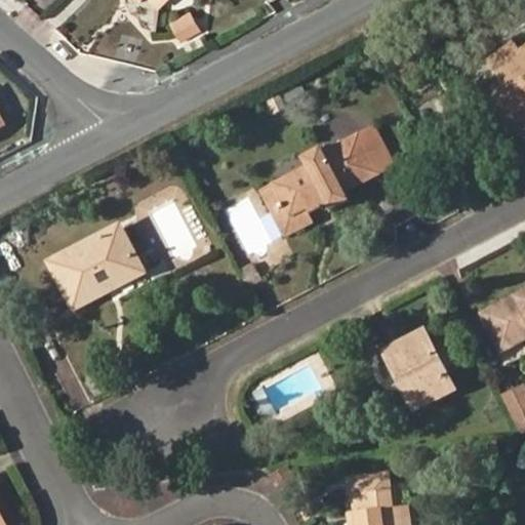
[(183,39),(204,30),(196,10),(174,18),(183,39)]
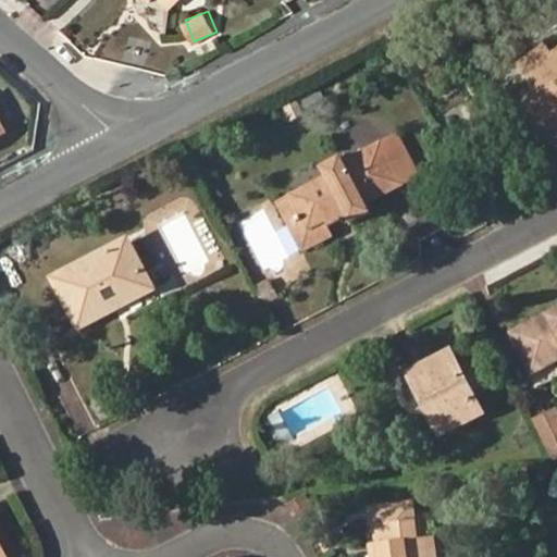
[(556,57),(545,44),(517,65),(529,79),(536,74),(549,90),(541,97),(523,110),(551,145),(556,139),(556,57)]
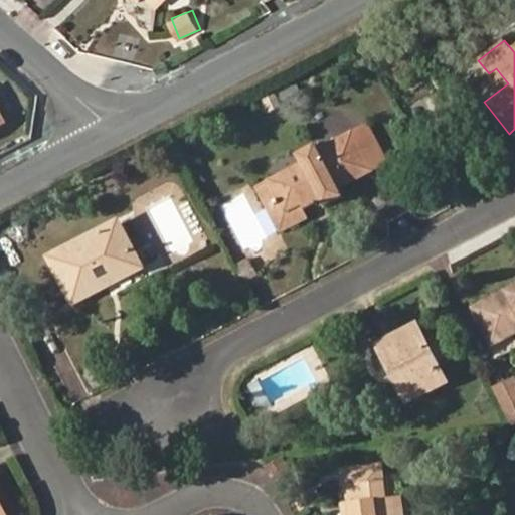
[(489,73),(500,90),(508,83),(496,68),(489,73)]
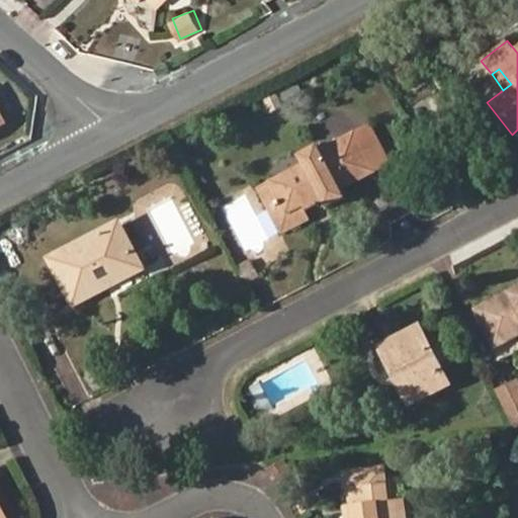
[(377,171),(392,163),(371,126),(357,134),(377,171)]
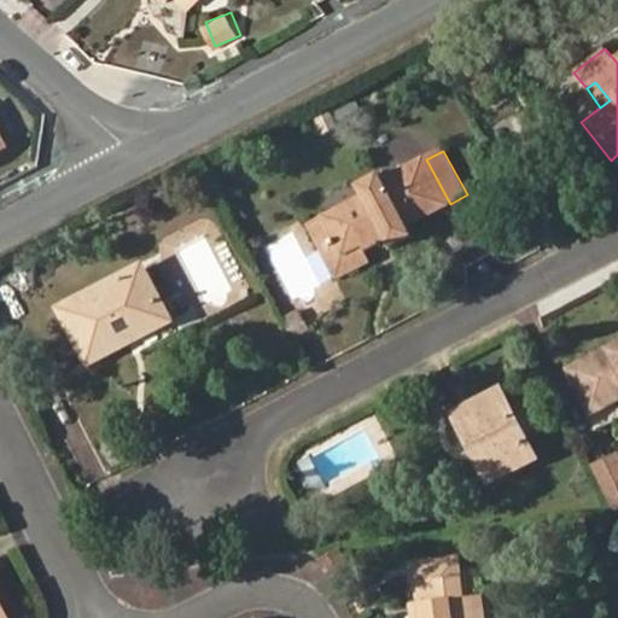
[(357,186),(363,198),(312,222),(322,244),(337,238),(345,256),(366,246),(367,251),(386,240),(391,249),(415,237),(409,223),(450,204),(426,159),(386,180),(383,175),(357,186)]
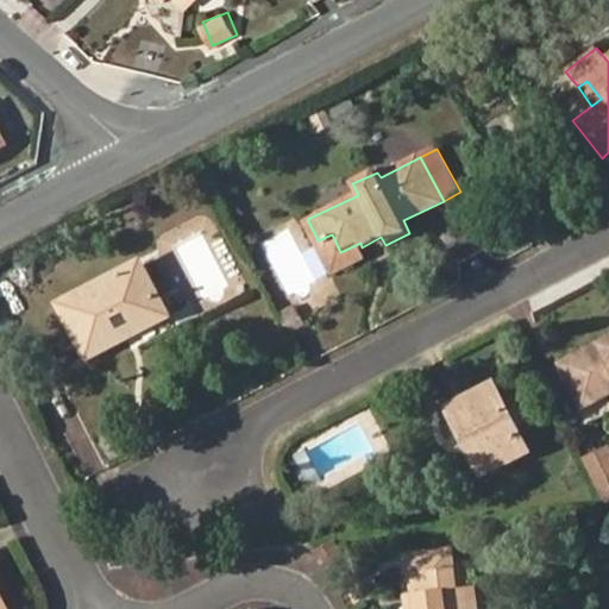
[(336,272),(368,257),(362,248),(360,243),(340,252),(332,234),(318,240),(336,272)]
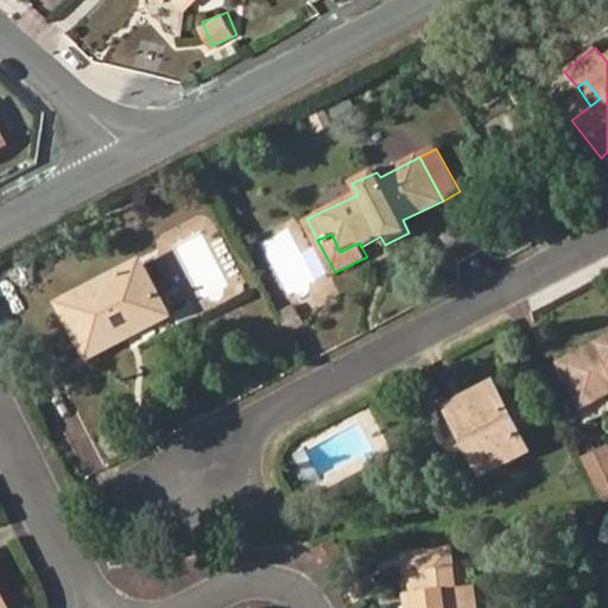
[(163,306),(141,265),(62,305),(89,356),(130,336),(125,327),(163,306)]
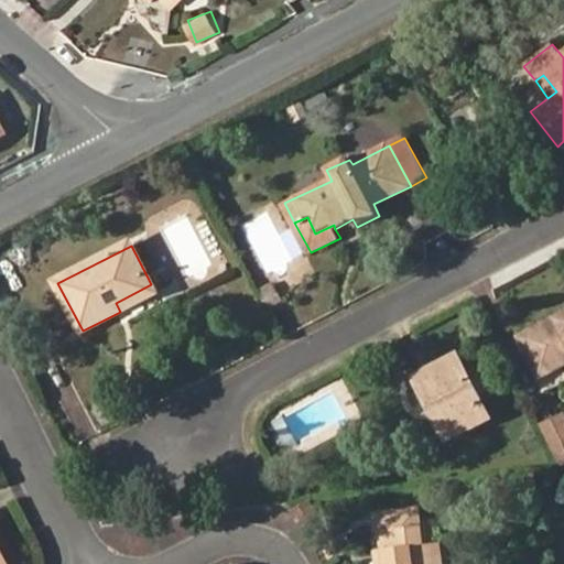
[(273,283),(262,289),(266,295),(277,290),(273,283)]
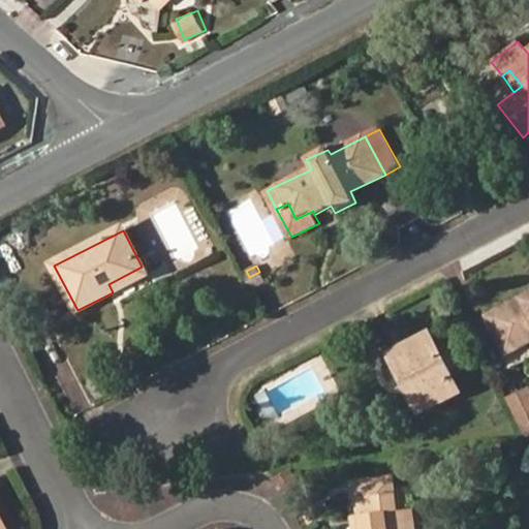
[(113,292),(146,275),(142,267),(109,284),(113,292)]
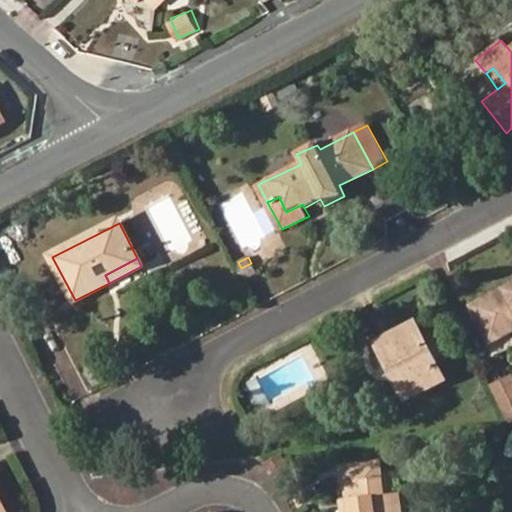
[(246,278),(256,272),(251,263),(241,268),(246,278)]
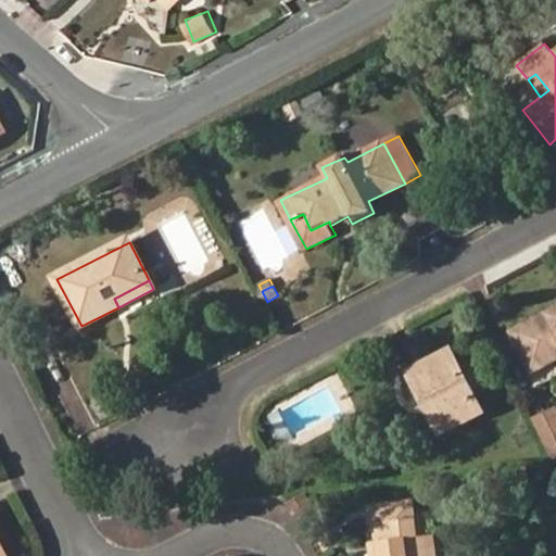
[(555,312),(516,332),(534,369),(555,357),(555,312)]
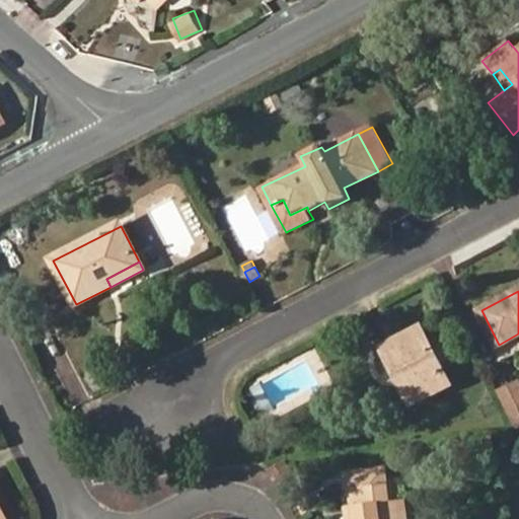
[(450,383),(422,330),(384,349),(398,375),(406,371),(421,397),(450,383)]
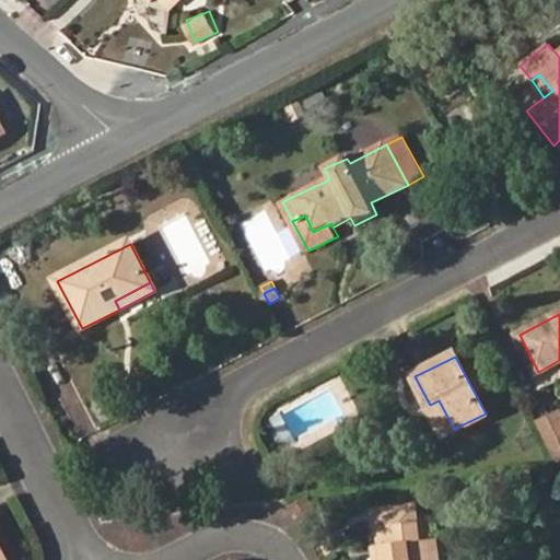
[(430,405),(445,434),(454,429),(439,400),(430,405)]
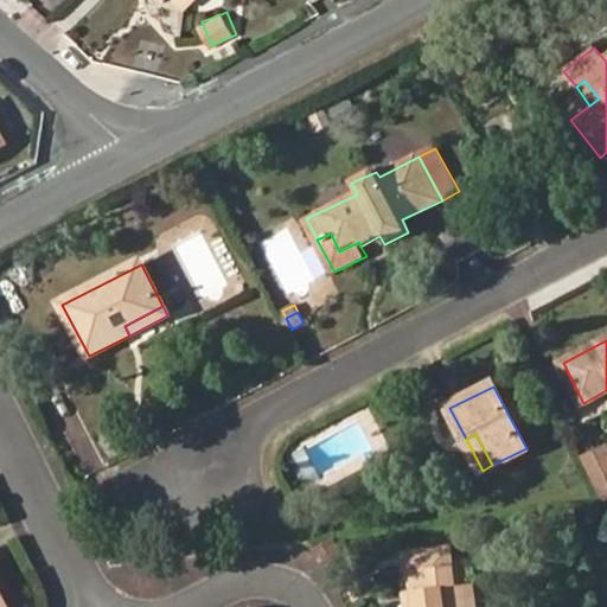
[(454,567),(453,545),(411,550),(414,568),(416,589),(419,606),(468,606),(467,583),(465,583),(457,585),(454,567)]
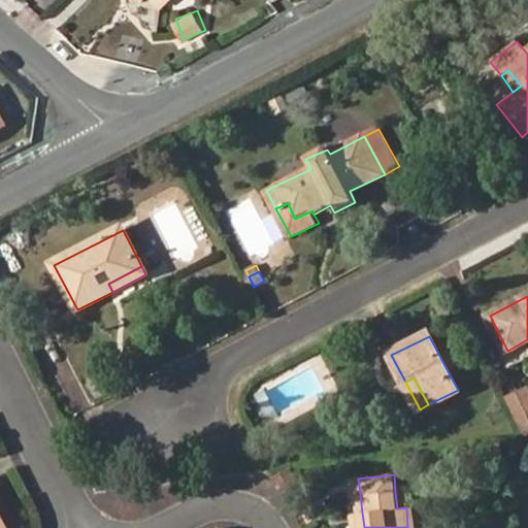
[(404,507),(402,493),(395,493),(397,508),(404,507)]
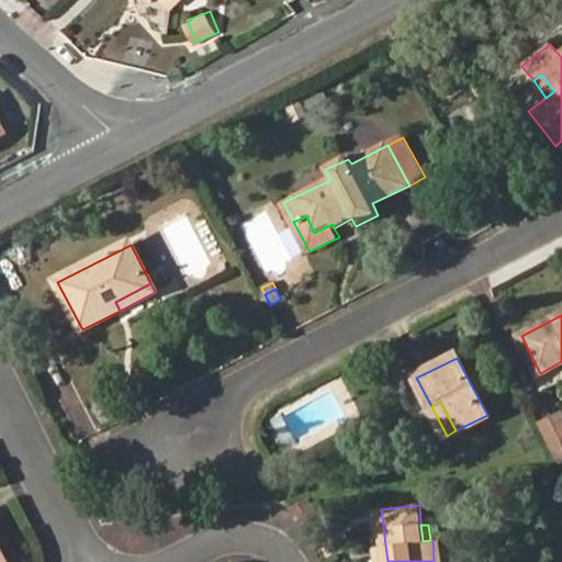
[(434,561),(444,561),(441,539),(433,540),(434,561)]
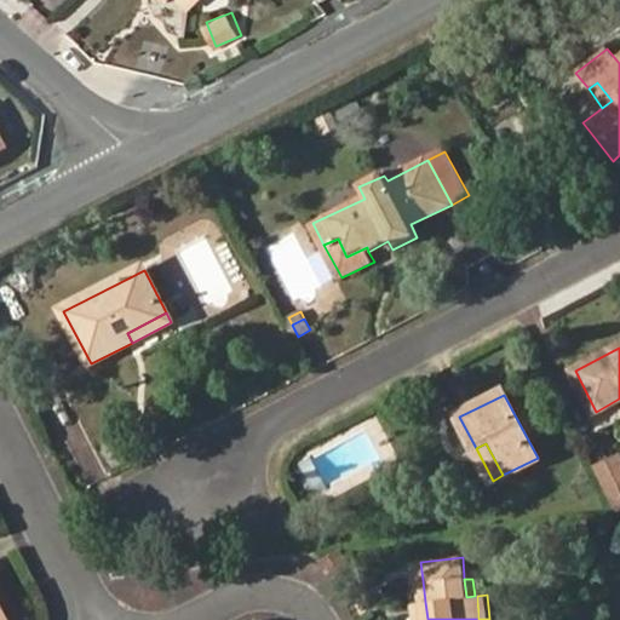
[(417,619),(428,619),(425,602),(414,603),(417,619)]
